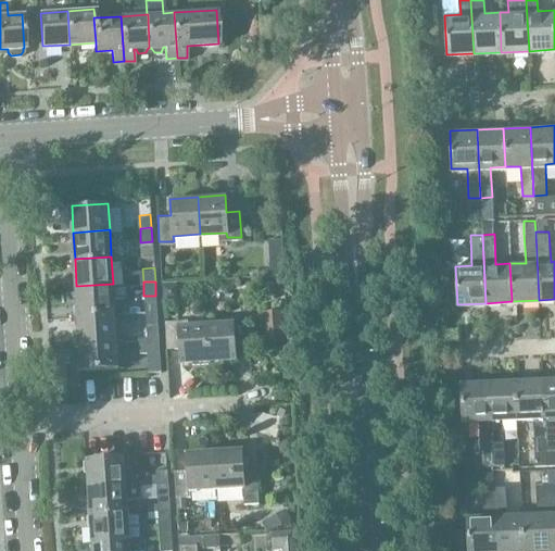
[(76,286),(78,313),(114,311),(113,284),(76,286)]
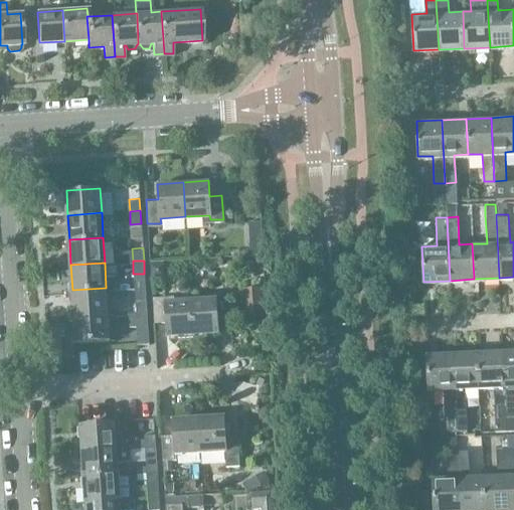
[(72,290),(73,314),(108,312),(106,288),(72,290)]
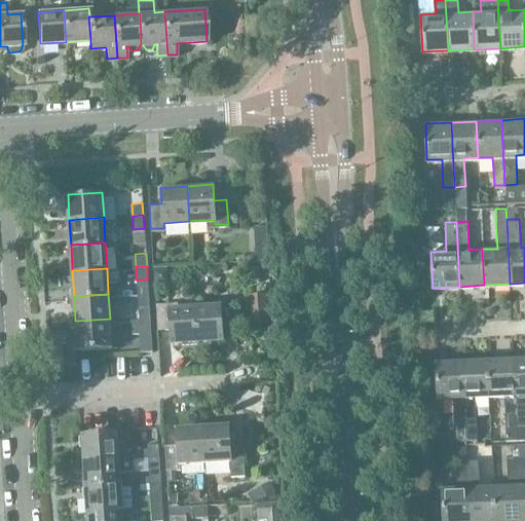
[(220,303),(195,305),(197,339),(223,338),(222,323),(235,322),(233,297),(219,298),(220,303)]
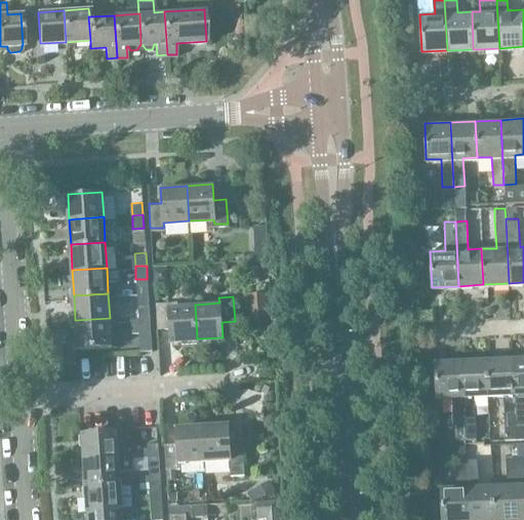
[(197,338),(195,305),(169,306),(169,301),(156,302),(157,325),(169,324),(170,341),(197,338)]
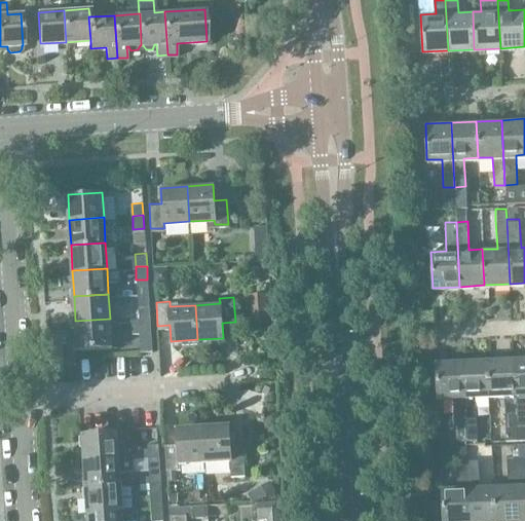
[(149,317),(149,304),(138,305),(139,317),(149,317)]
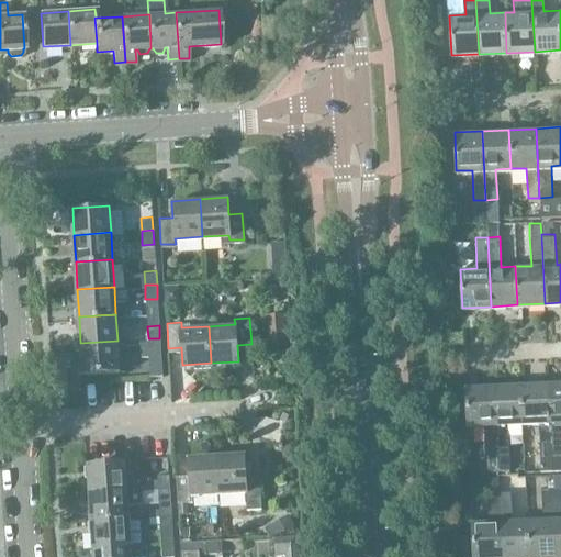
[(148,338),(149,354),(160,353),(159,338),(148,338)]
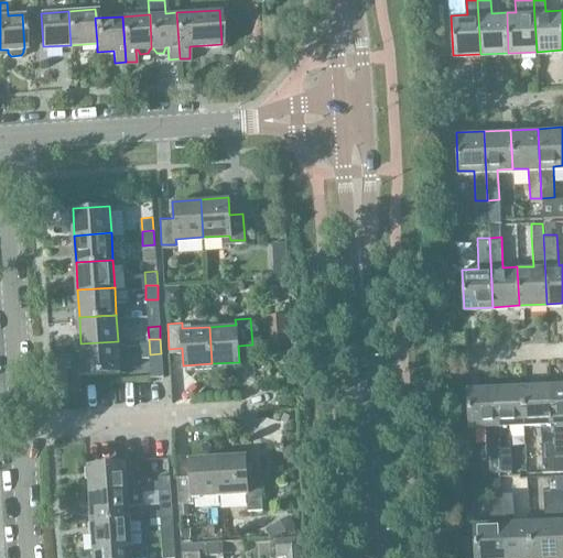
[(118,341),(80,343),(83,372),(119,370),(118,341)]
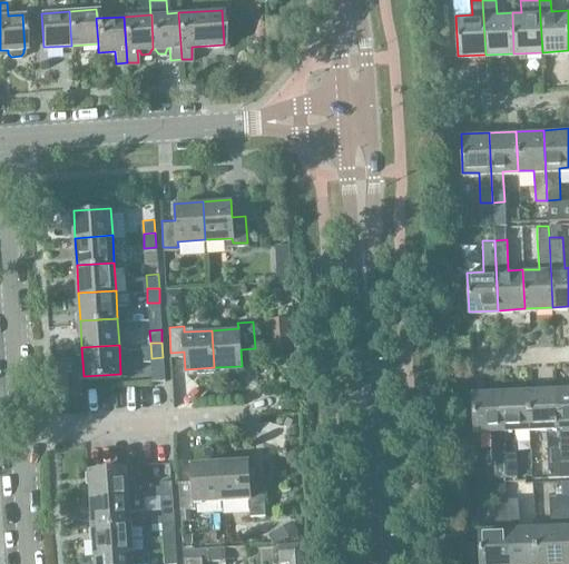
[(568,386),(557,387),(560,456),(568,455),(568,386)]
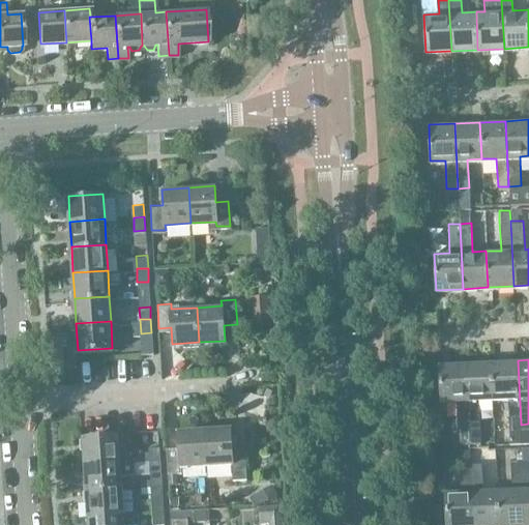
[(518,360),(492,361),(493,398),(507,397),(508,426),(521,425),(518,360)]
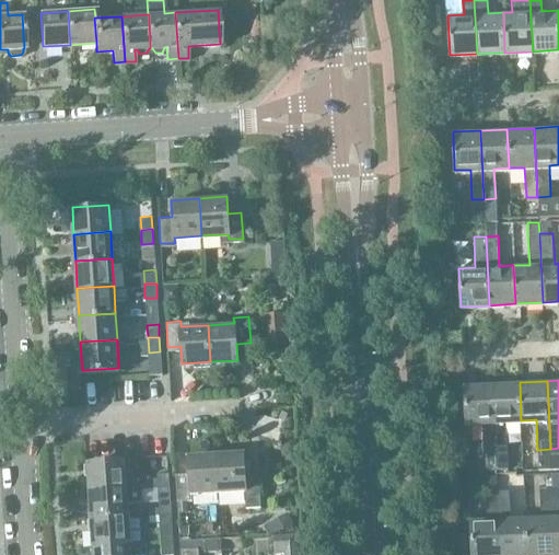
[(520,382),(492,383),(496,466),(507,465),(504,421),(521,420),(520,382)]
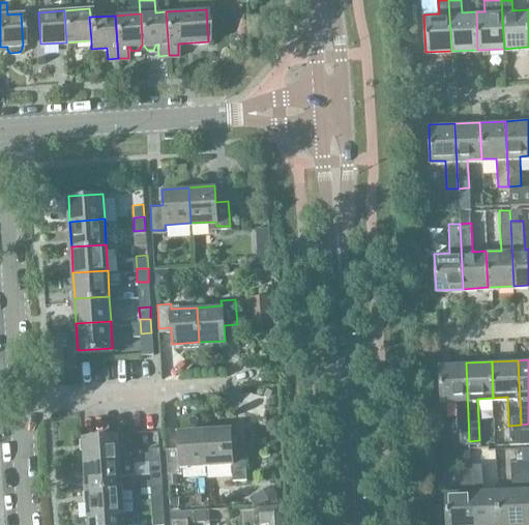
[(458,441),(469,441),(466,362),(440,363),(441,400),(456,399),(458,441)]
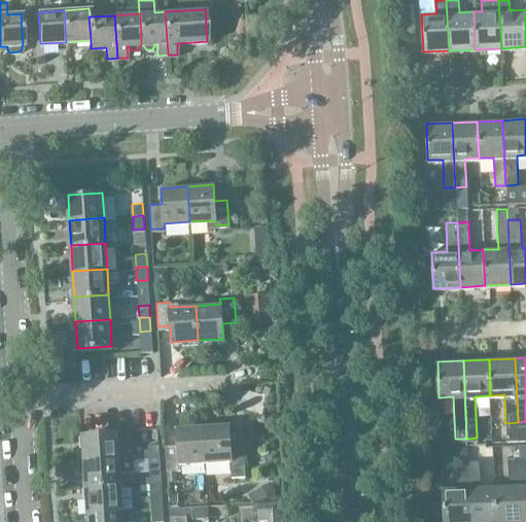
[(518,422),(505,423),(506,439),(518,439),(518,422)]
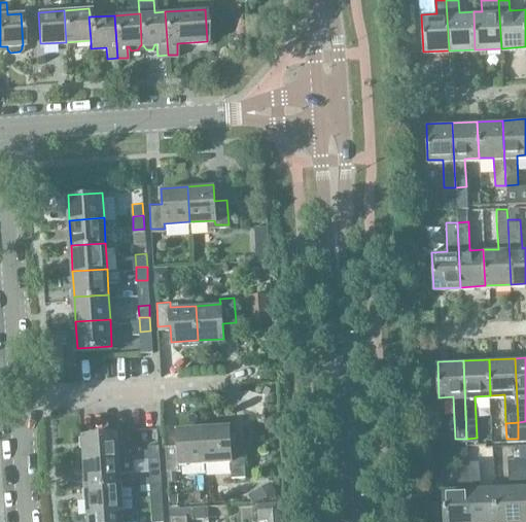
[(229,423),(204,425),(206,461),(231,459),(232,475),(246,474),(243,439),(230,440),(229,423)]
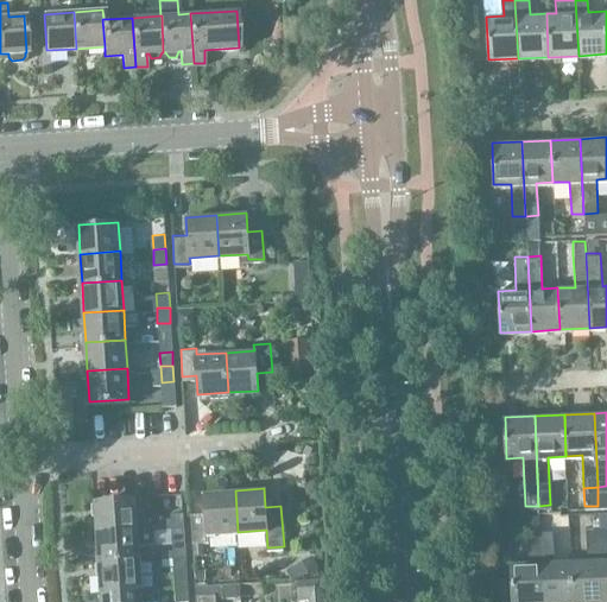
[(238,532),(235,490),(204,493),(206,511),(191,512),(193,540),(208,539),(208,533),(238,532)]
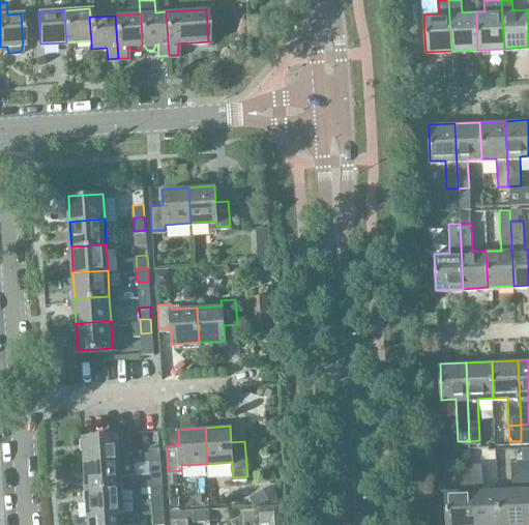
[(85,463),(119,461),(119,460),(129,459),(129,451),(125,448),(119,448),(118,433),(84,435),(85,463)]
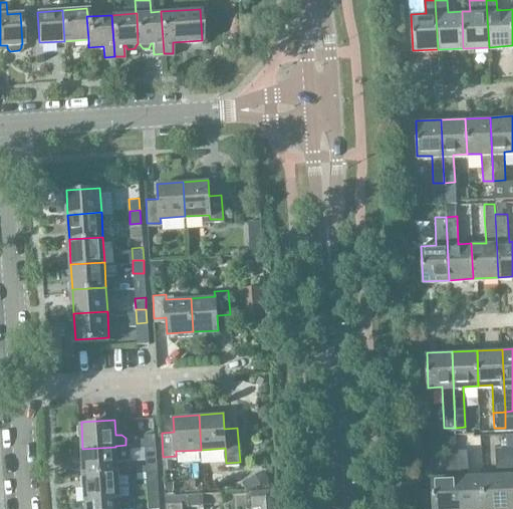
[(155,444),(154,432),(144,433),(145,445),(155,444)]
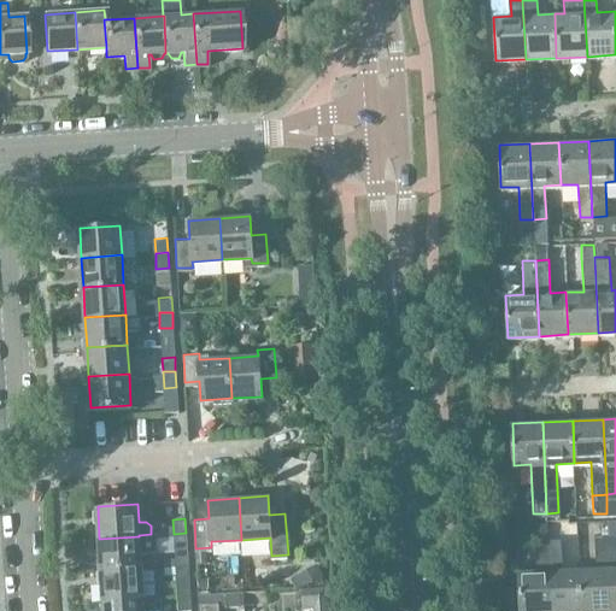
[(174,534),(174,548),(187,548),(186,533),(174,534)]
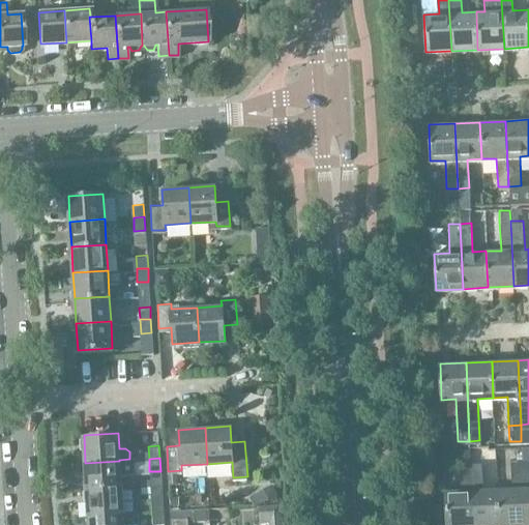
[(129,459),(119,460),(119,461),(85,463),(87,488),(121,486),(120,472),(135,471),(134,459),(129,459)]
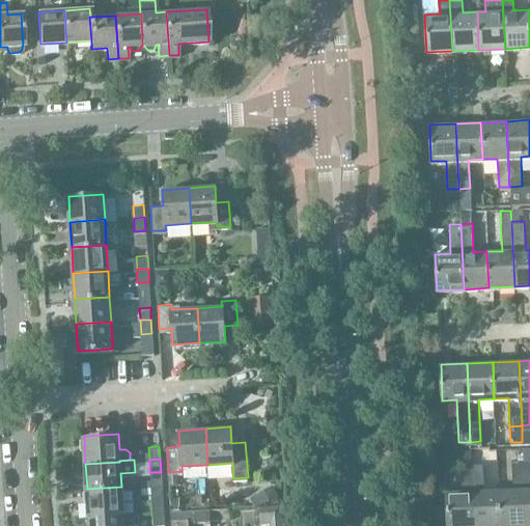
[(512,490),(498,491),(500,525),(523,525),(526,525),(523,461),(511,461),(512,490)]
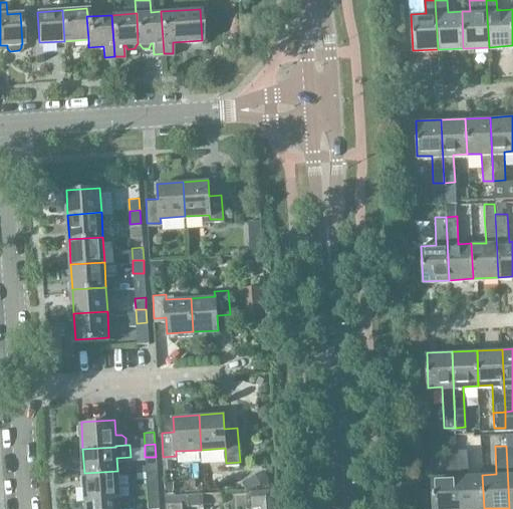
[(459,508),(456,447),(445,448),(446,476),(432,477),(433,508),(459,508)]
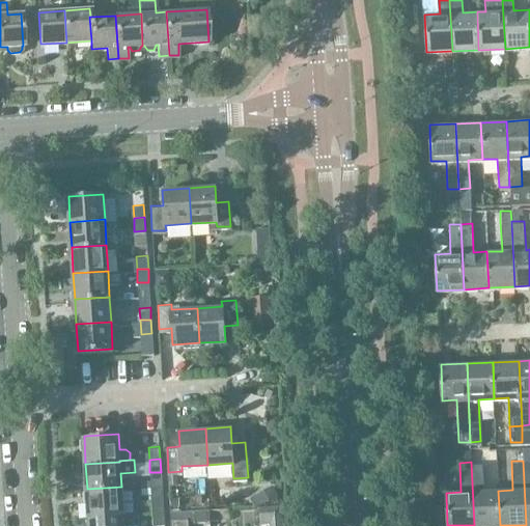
[(482,462),(471,462),(474,525),(500,525),(498,491),(484,491),(482,462)]
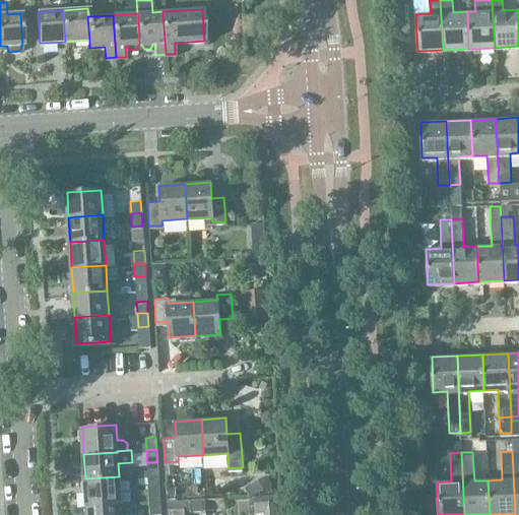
[(159,499),(158,472),(146,473),(147,488),(148,488),(149,500),(159,499)]
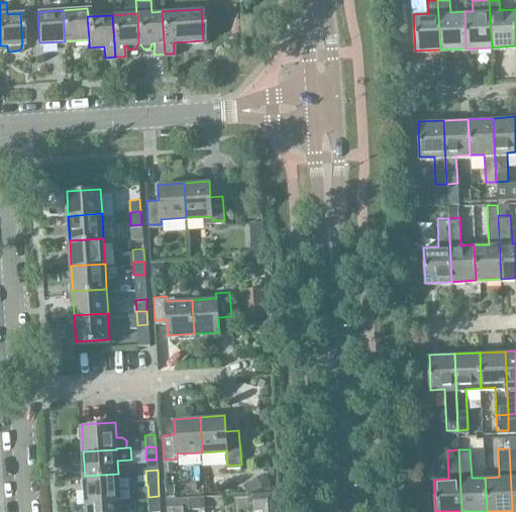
[(85,476),(86,501),(119,499),(118,474),(85,476)]
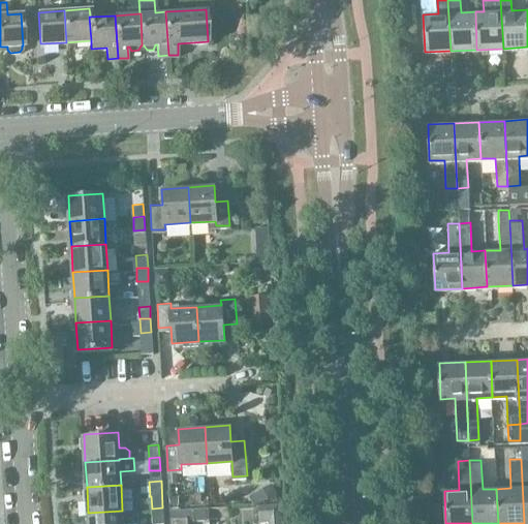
[(281,523),(280,502),(258,503),(259,520),(268,520),(268,523),(281,523)]
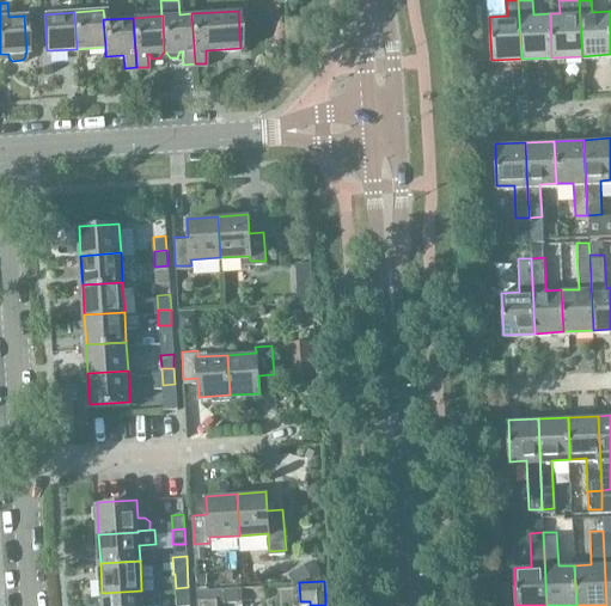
[(176,588),(177,604),(189,603),(188,587),(176,588)]
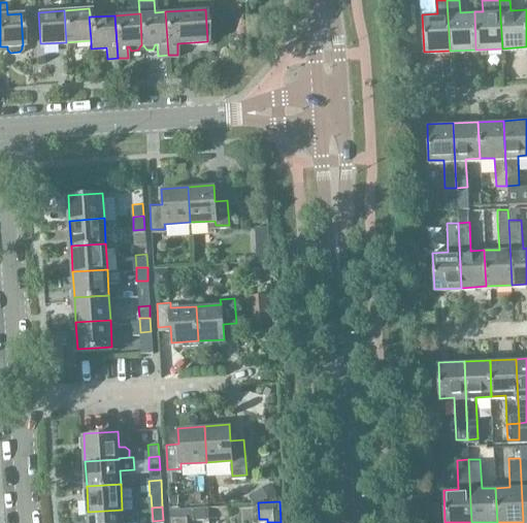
[(122,510),(88,512),(89,522),(123,522),(123,520),(137,520),(136,509),(122,510)]
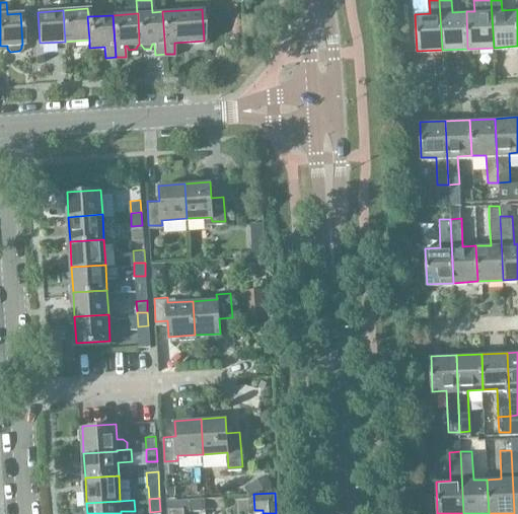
[(183,512),(201,511),(200,500),(182,501),(183,512)]
